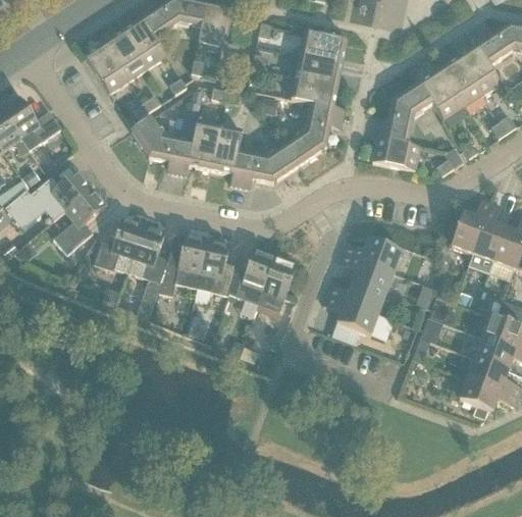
[(154,10),(149,2),(136,10),(141,18),(154,38),(179,20),(201,26),(206,3),(193,0),(168,0),(154,10)]
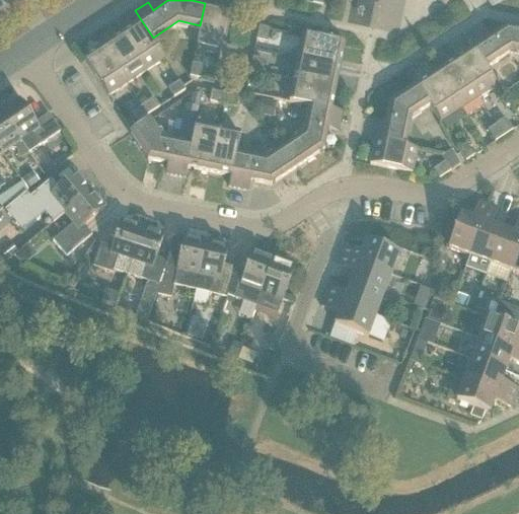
[(200,25),(196,46),(219,51),(228,8),(205,3),(200,25)]
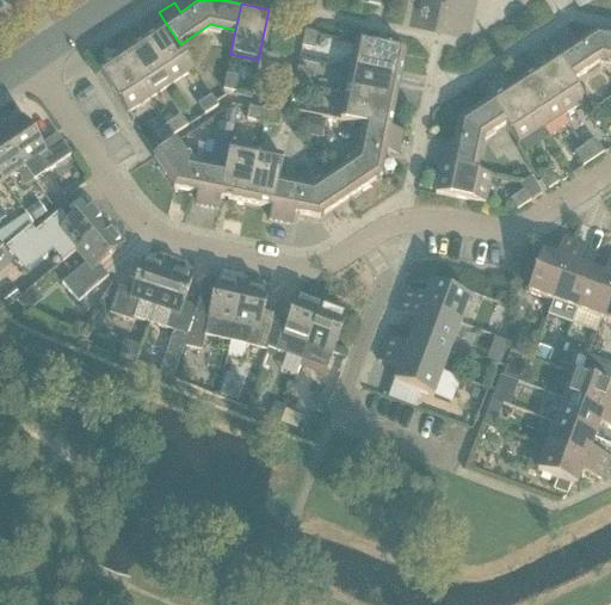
[(171,79),(193,65),(180,44),(165,22),(143,36),(171,79)]
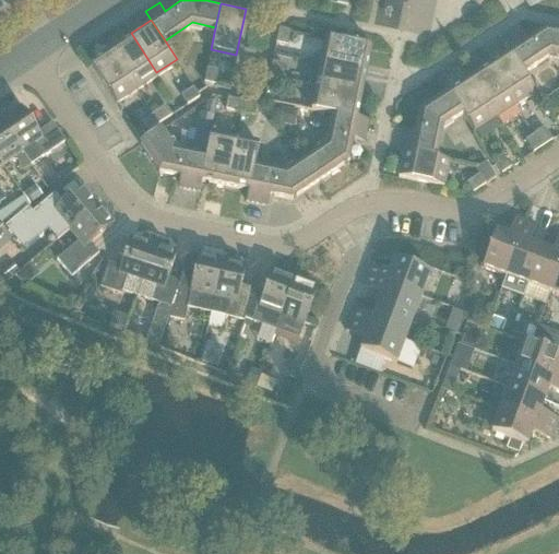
[(278,24),(276,38),(287,40),(289,27),(278,24)]
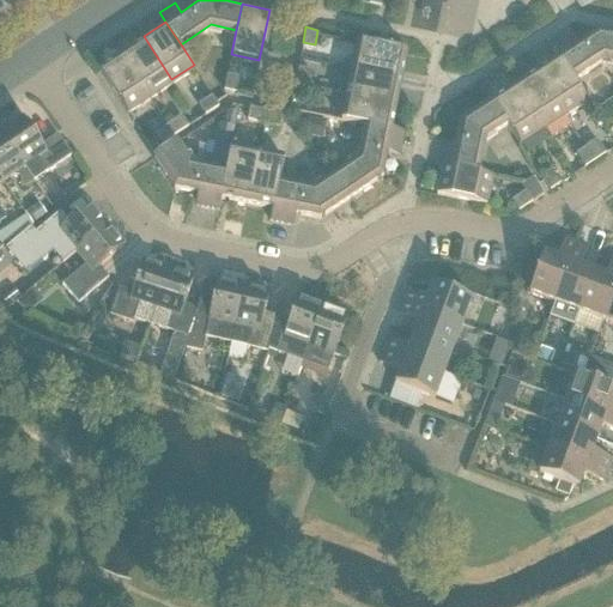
[(574,77),(574,76),(604,56),(612,58),(612,30),(598,28),(574,43),(568,34),(551,43),(558,54),(558,53),(574,77)]
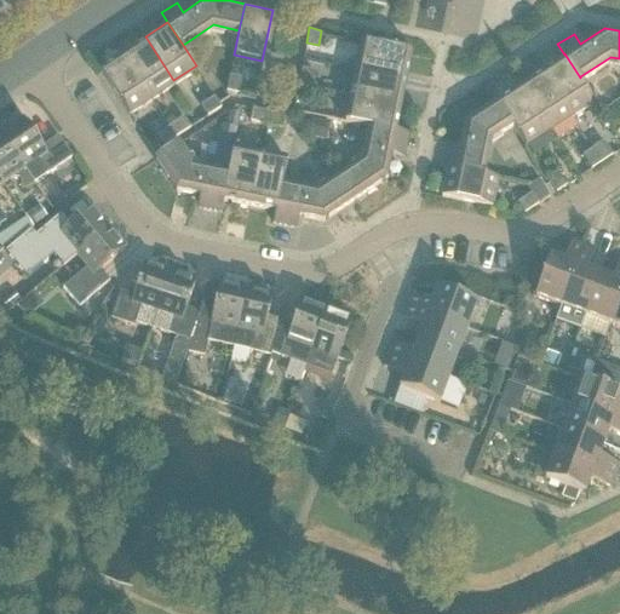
[(151,95),(173,80),(145,36),(124,51),(151,95)]
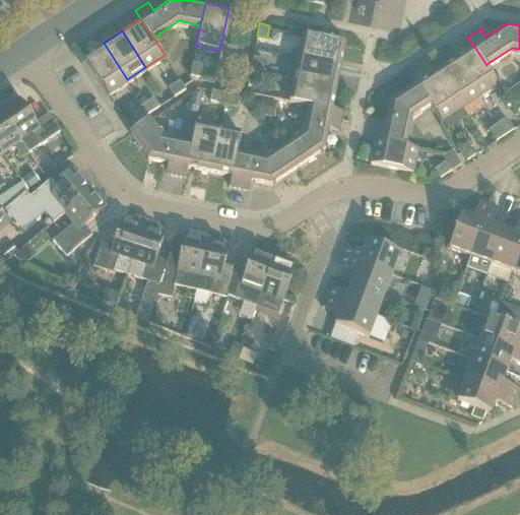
[(303,31),(298,54),(340,63),(345,41),(303,31)]
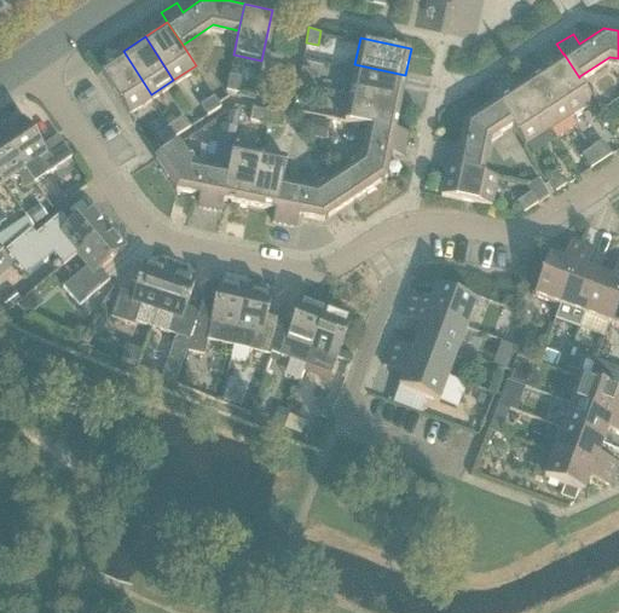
[(129,110),(151,94),(123,51),(100,67),(129,110)]
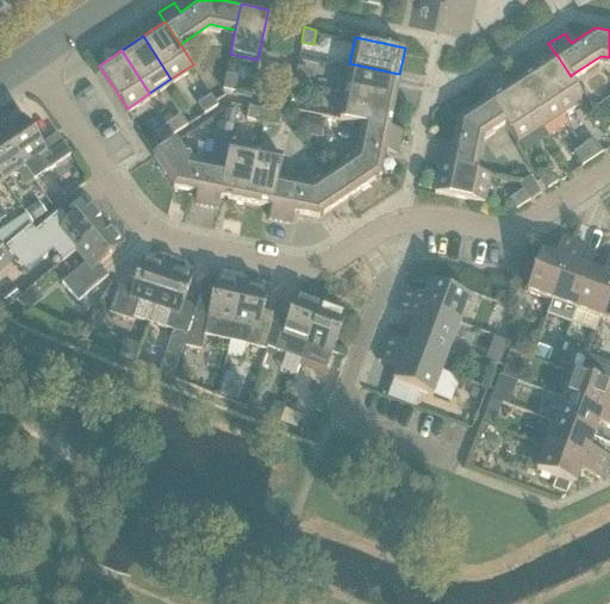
[(561,111),(584,95),(571,75),(571,76),(555,53),(555,54),(534,68),(561,111)]
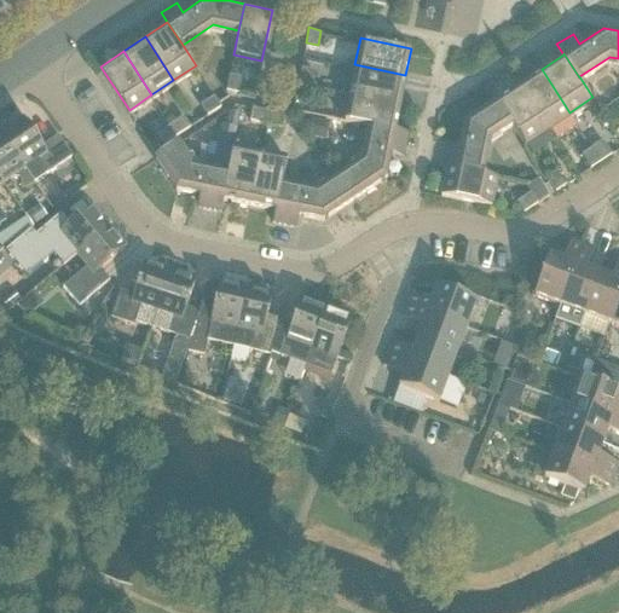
[(310,82),(313,67),(301,64),(299,80),(310,82)]
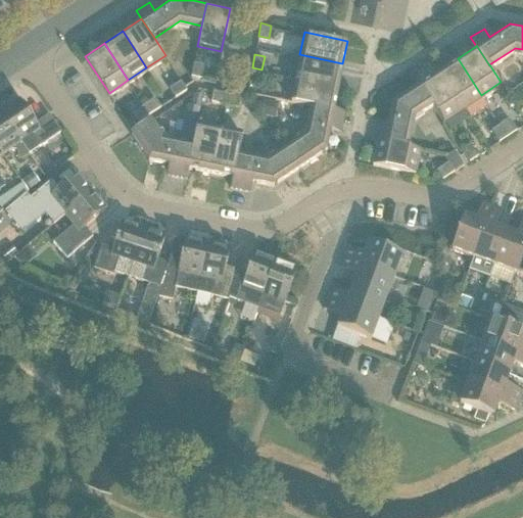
[(338,85),(342,63),(299,54),(295,77),(338,85)]
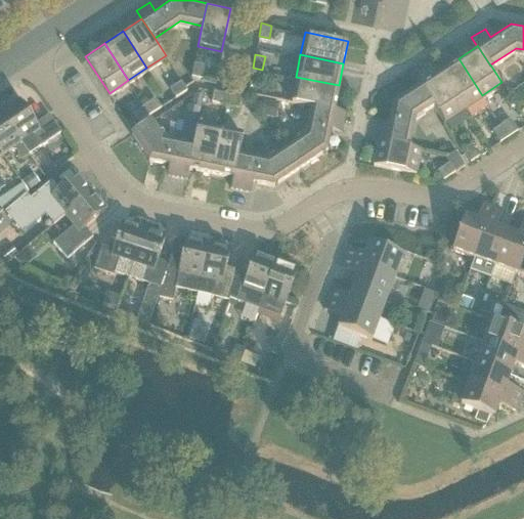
[(440,70),(464,107),(482,95),(459,58),(440,70)]
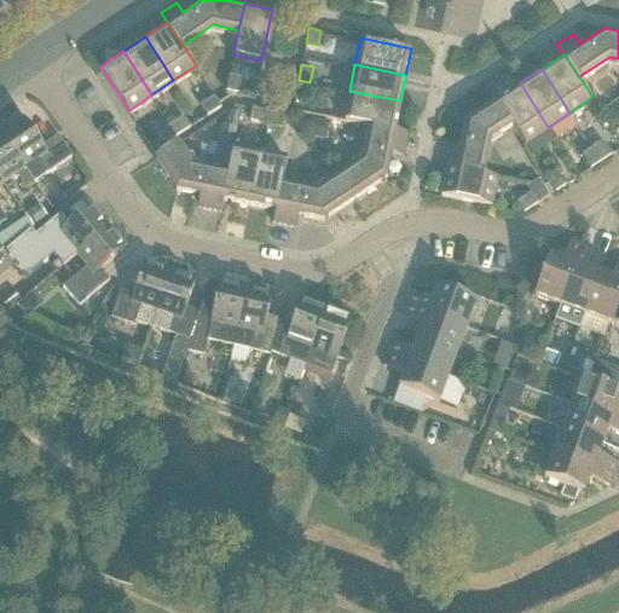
[(242,74),(230,71),(226,86),(238,90),(242,74)]
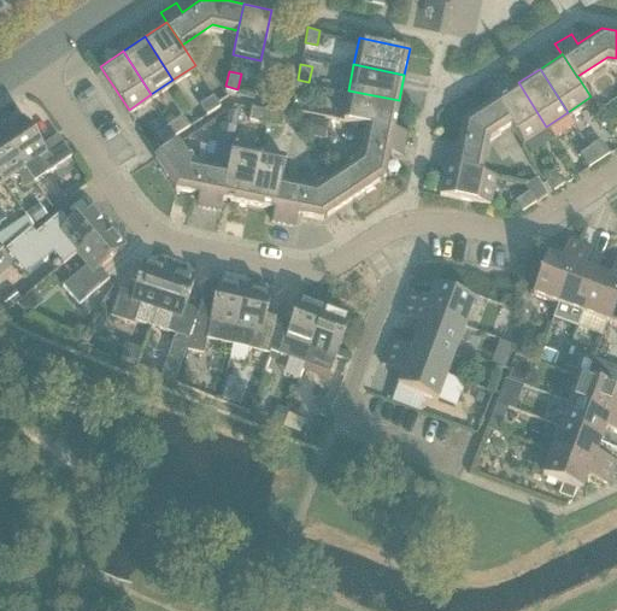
[(298,80),(294,95),(306,98),(309,82),(298,80)]
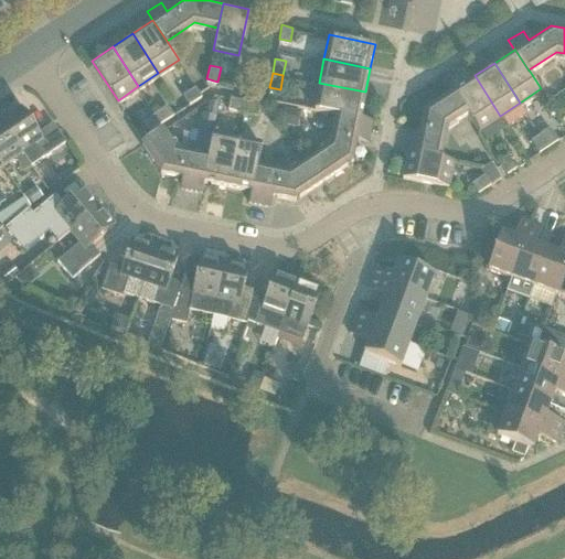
[(479,129),(500,116),(475,75),(454,88),(468,110),(479,129)]
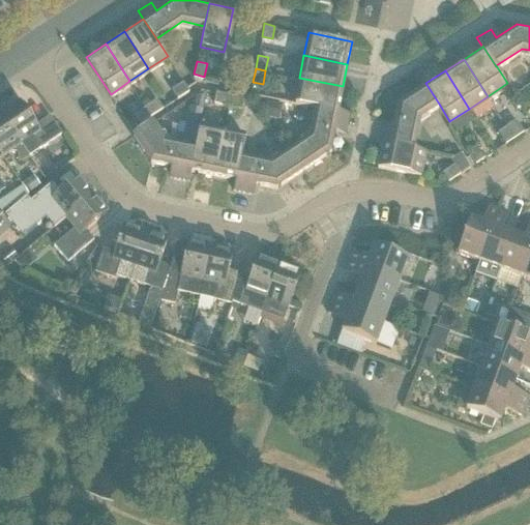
[(339,109),(339,108),(343,86),(299,78),(294,100),(315,105),(316,104),(339,109)]
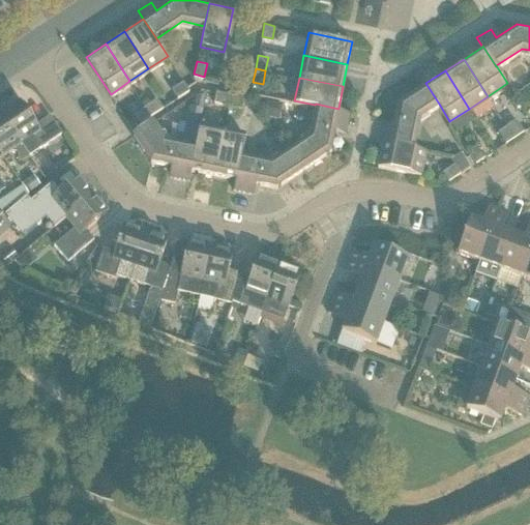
[(183,80),(172,87),(177,95),(188,88),(183,80)]
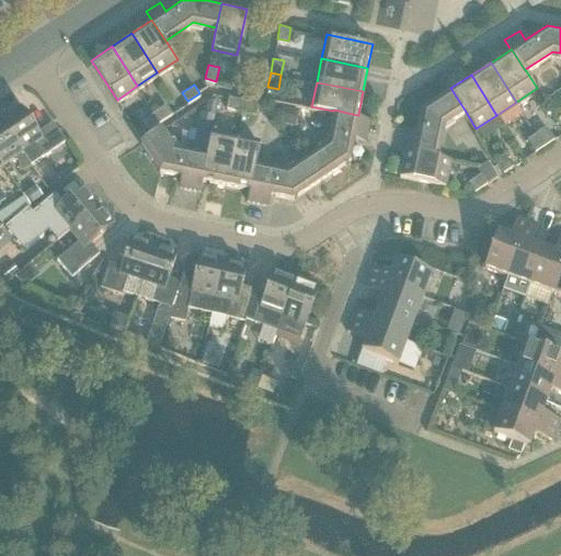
[(437,155),(444,123),(465,110),(450,88),(422,108),(416,134),(405,132),(402,148),(404,148),(437,155)]
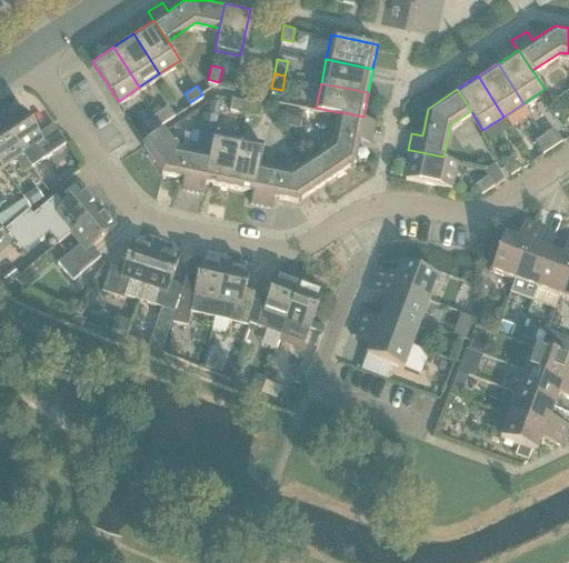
[(246,99),(231,96),(230,107),(245,110),(246,99)]
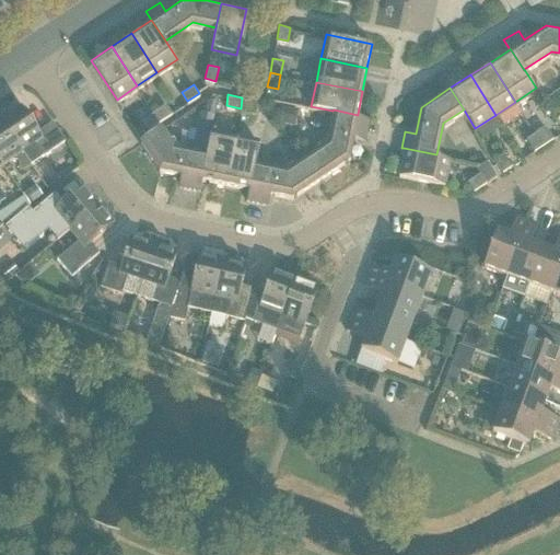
[(255,112),(257,101),(242,97),(241,108),(255,112)]
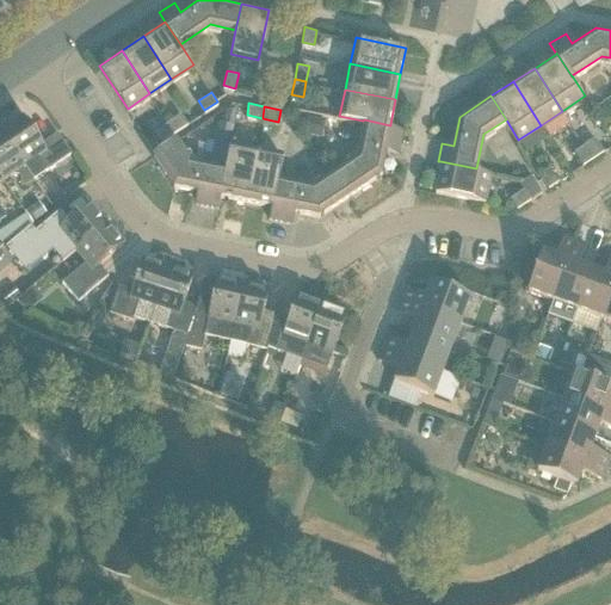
[(174,130),(187,122),(180,111),(167,119),(174,130)]
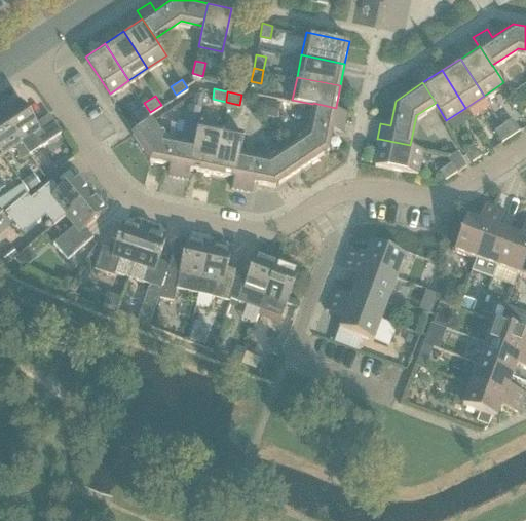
[(20,97),(0,109),(21,139),(29,151),(62,129),(50,112),(36,121),(20,97)]
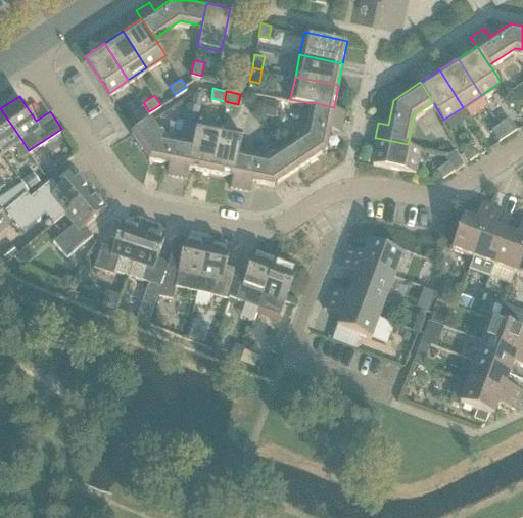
[(186,101),(183,119),(195,121),(199,104),(190,102),(186,101)]
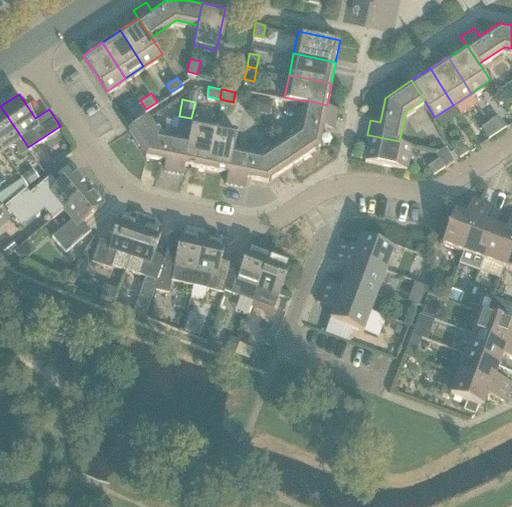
[(140,100),(130,107),(135,116),(146,109),(140,100)]
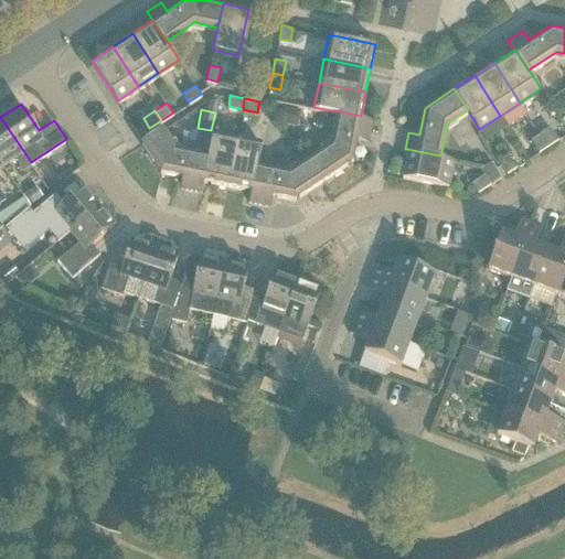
[(372,117),(361,115),(361,116),(337,110),(336,111),(329,143),(309,157),(323,178),(352,158),(358,131),(369,135),(372,117)]
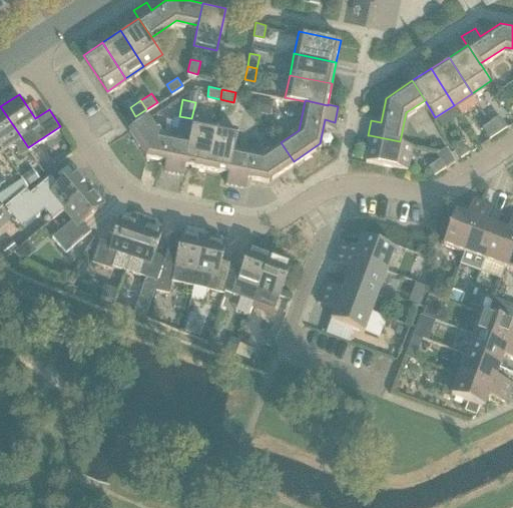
[(20,135),(0,106),(0,144),(2,147),(13,139),(21,151),(28,147),(20,135)]
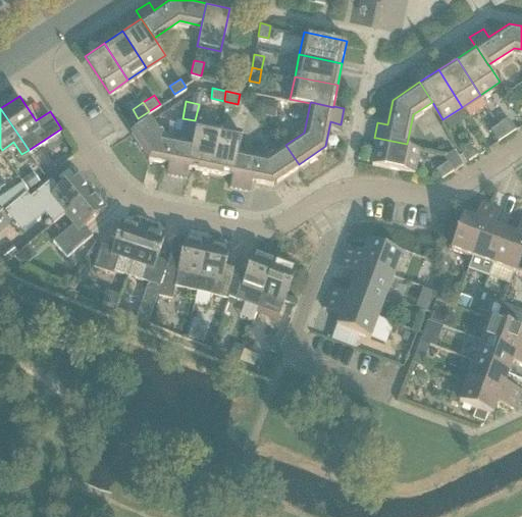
[(507,133),(515,126),(508,115),(499,121),(507,133)]
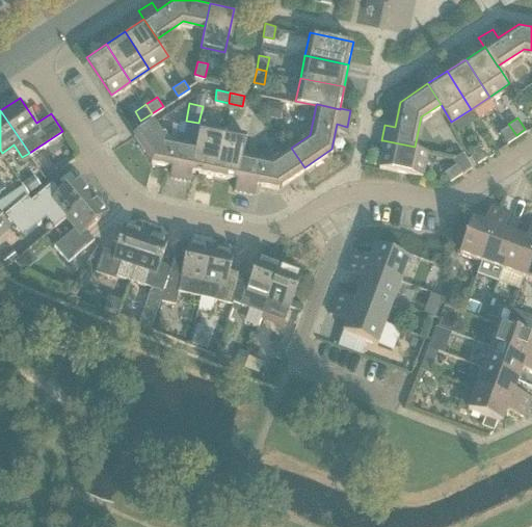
[(196,145),(195,145),(165,138),(153,119),(133,132),(151,160),(176,165),(174,175),(190,178),(192,168),(191,168),(196,145)]
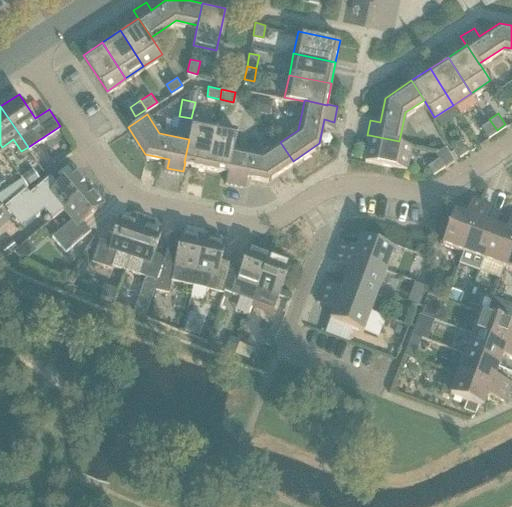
[(184,162),(185,162),(206,166),(215,124),(192,119),(188,139),(189,139),(184,162)]
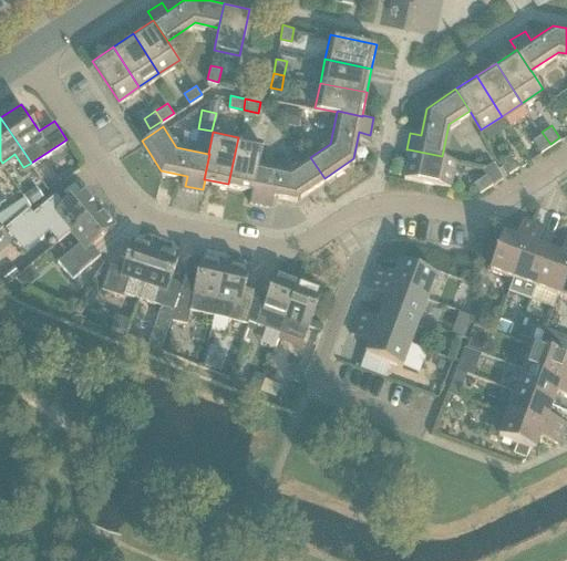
[(540,151),(550,144),(542,132),(533,138),(540,151)]
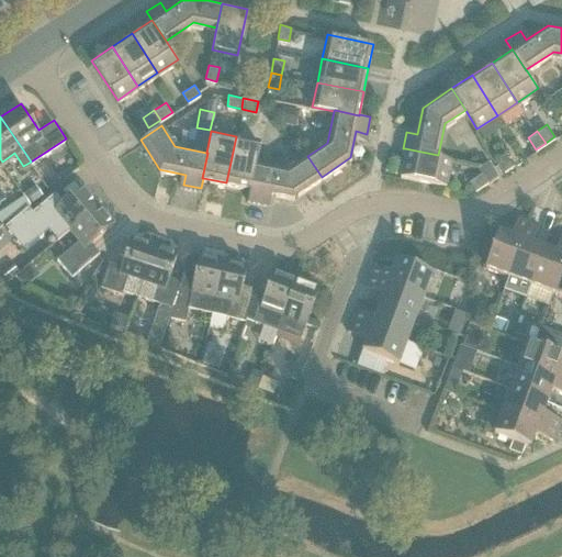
[(250,187),(256,163),(260,141),(236,136),(226,182),(249,187),(250,187)]
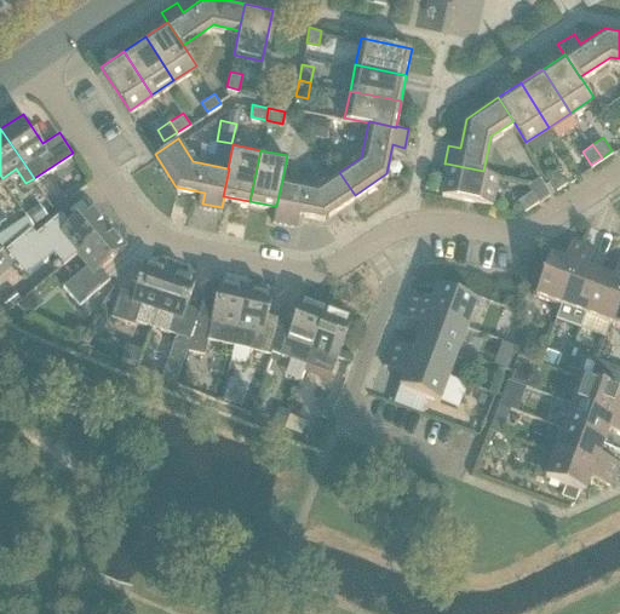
[(447,164),(441,191),(492,201),(498,173),(483,171),(447,164)]
